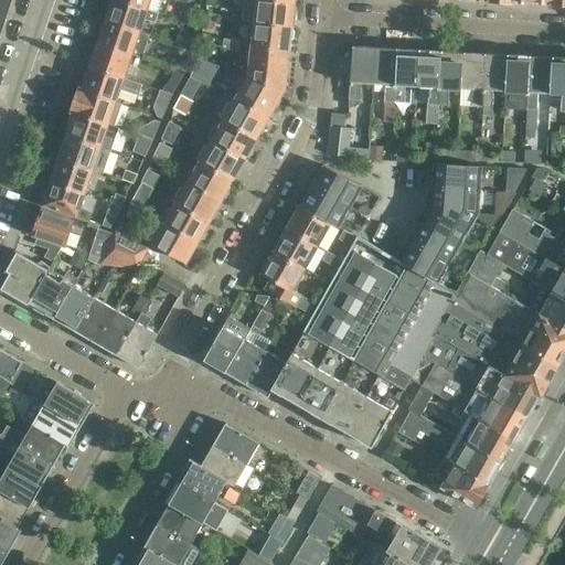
[(0,0),(0,38),(1,36),(12,0),(0,0)]
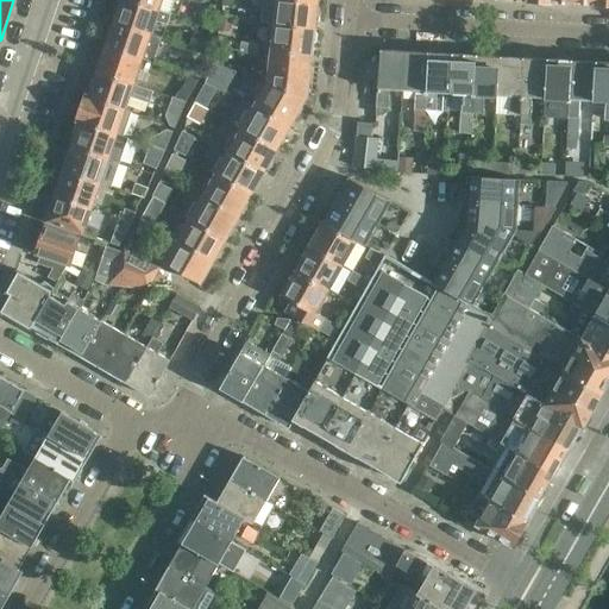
[(132,0),(121,0),(114,22),(152,35),(157,20),(169,24),(173,13),(161,10),(132,0)]
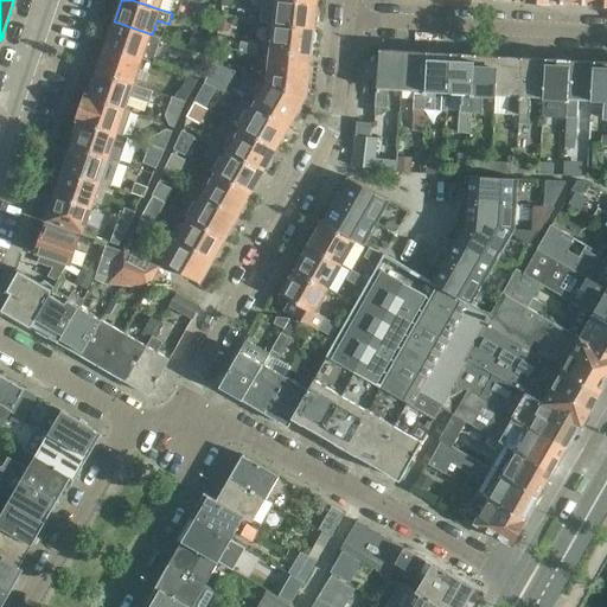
[(264,0),(262,24),(272,25),(313,29),(314,19),(318,17),(318,10),(315,7),(317,2),(299,0),(264,0)]
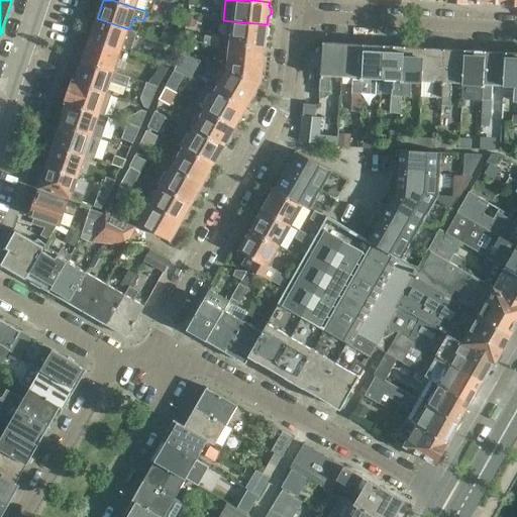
[(169,19),(177,22),(181,10),(173,7),(169,19)]
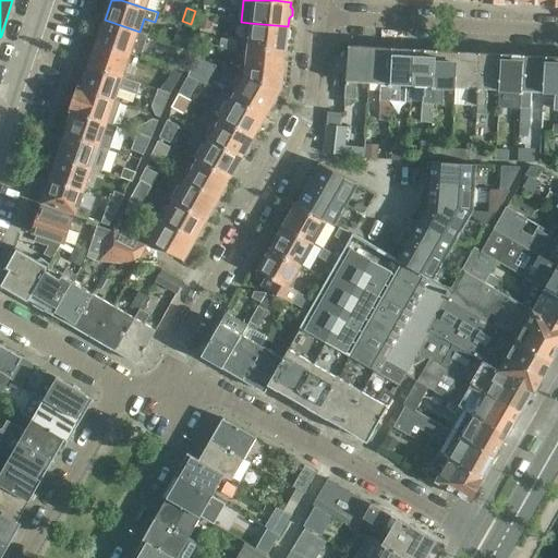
[(197,32),(202,33),(210,34),(213,22),(199,19),(197,32)]
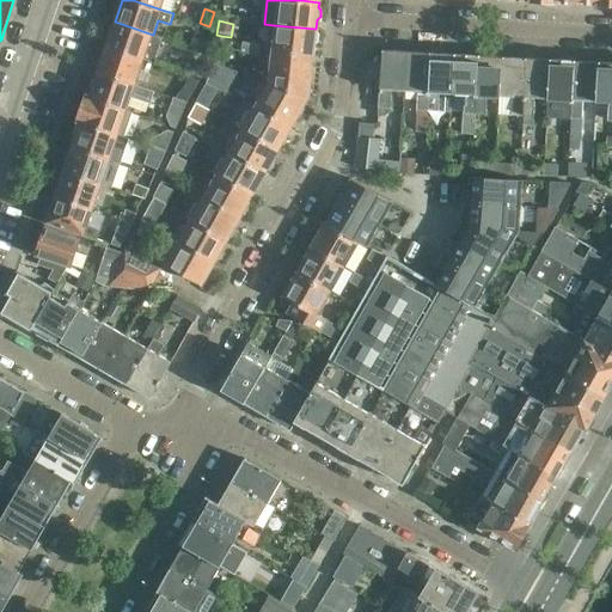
[(106,47),(145,59),(154,62),(163,37),(153,35),(115,22),(106,47)]
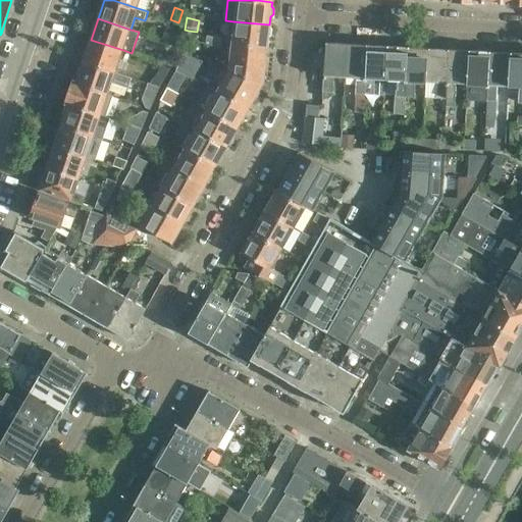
[(233,21),(231,43),(267,46),(267,39),(270,37),(271,30),(269,28),(269,24),(233,21)]
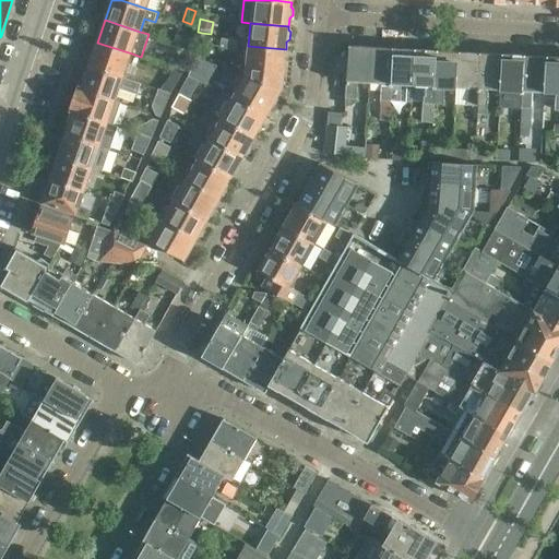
[(191,37),(182,37),(182,46),(191,46),(191,37)]
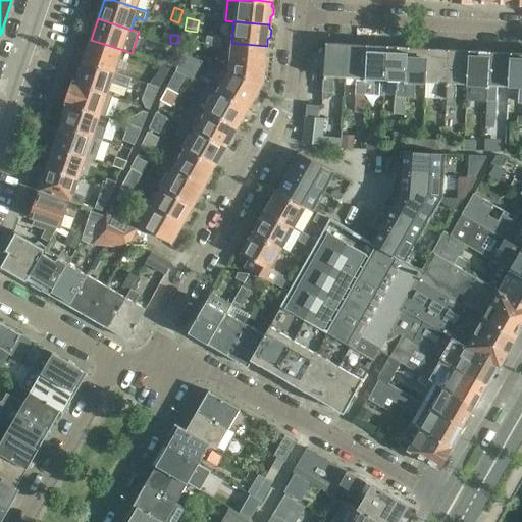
[(219,47),(220,40),(206,37),(205,45),(219,47)]
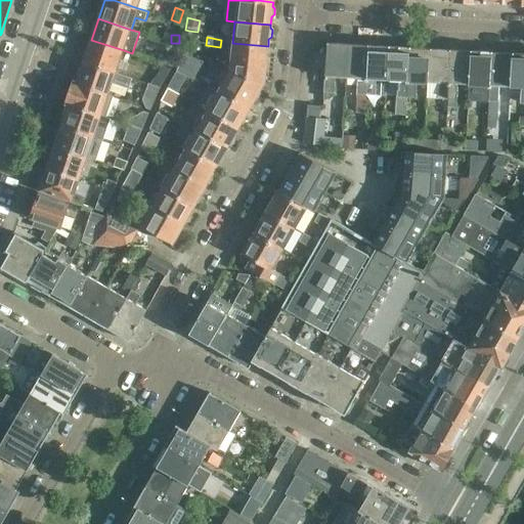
[(91,40),(84,61),(117,73),(124,50),(91,40)]
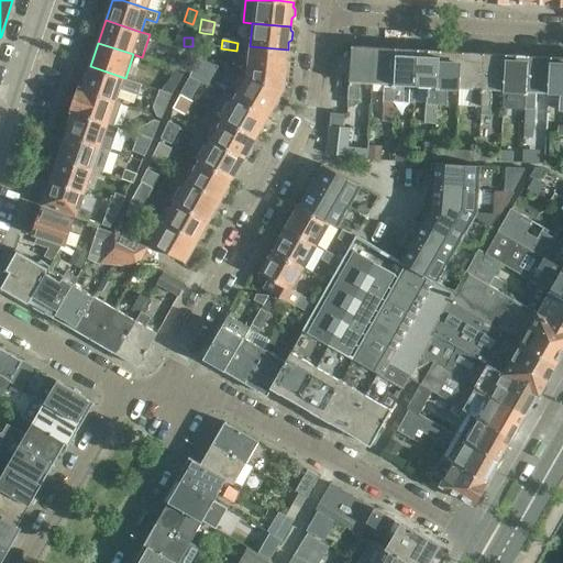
[(250,46),(246,76),(247,77),(284,89),(284,84),(285,74),(288,72),(288,65),(286,63),(288,50),(250,46)]
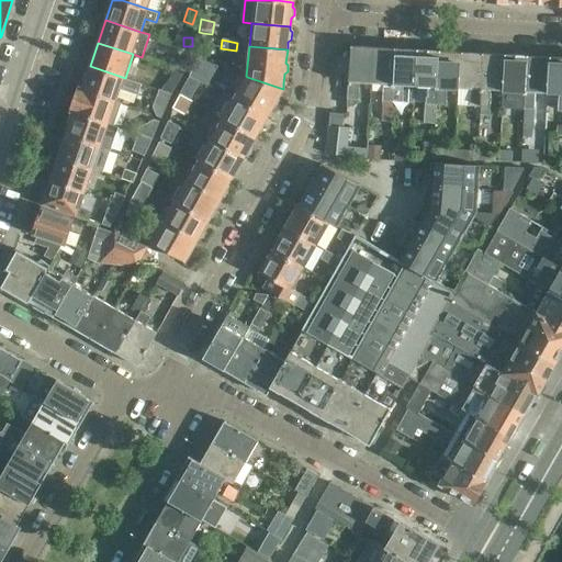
[(351,46),(348,99),(348,102),(353,102),(358,99),(359,99),(360,82),(373,83),(374,47),(351,46)]
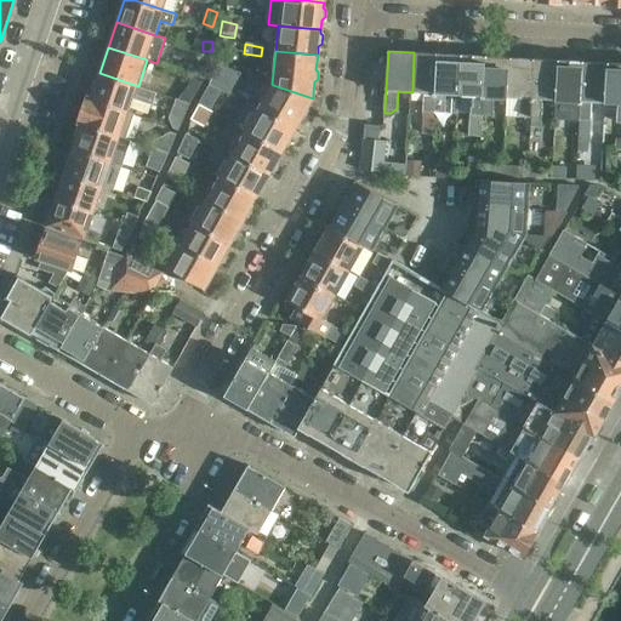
[(439,53),(414,52),(412,92),(423,92),(422,135),(433,135),(434,112),(436,112),(439,53)]
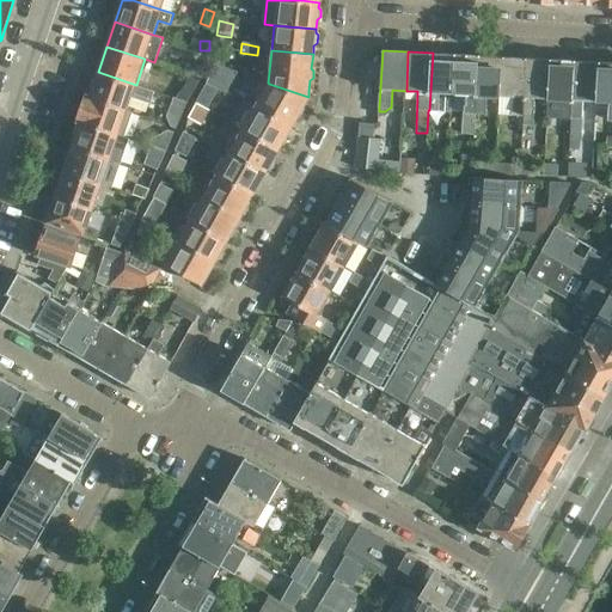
[(433,53),(429,110),(439,110),(439,103),(453,104),(454,93),(457,54),(433,53)]
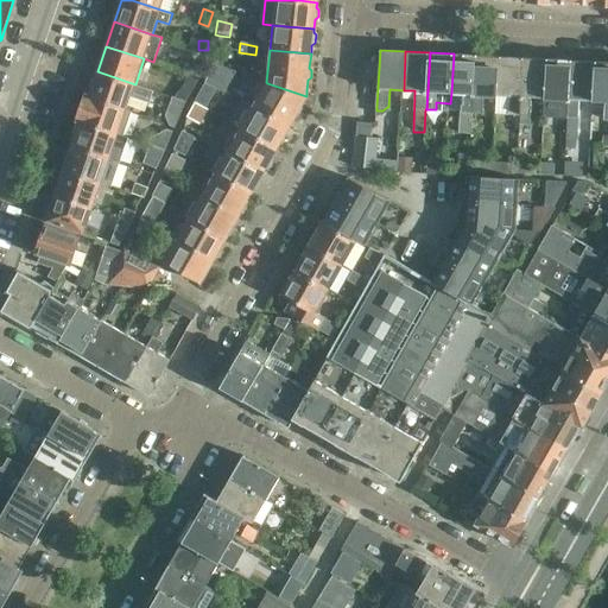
[(451,93),(450,103),(450,111),(463,112),(461,131),(472,131),(473,112),(474,112),(476,55),(454,54),(451,93)]
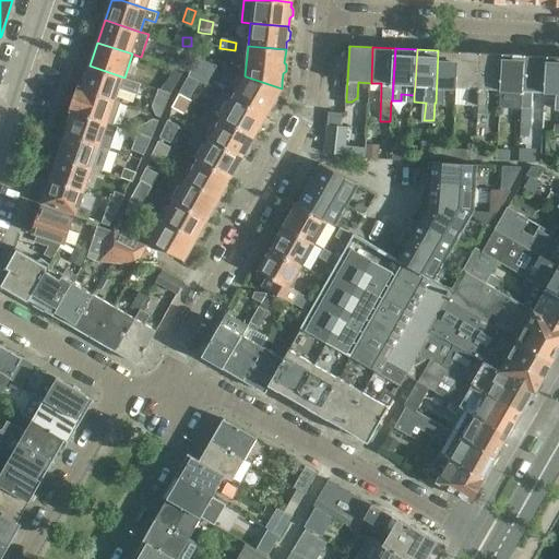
[(438,50),(436,103),(444,104),(445,86),(456,87),(459,87),(461,52),(438,50)]
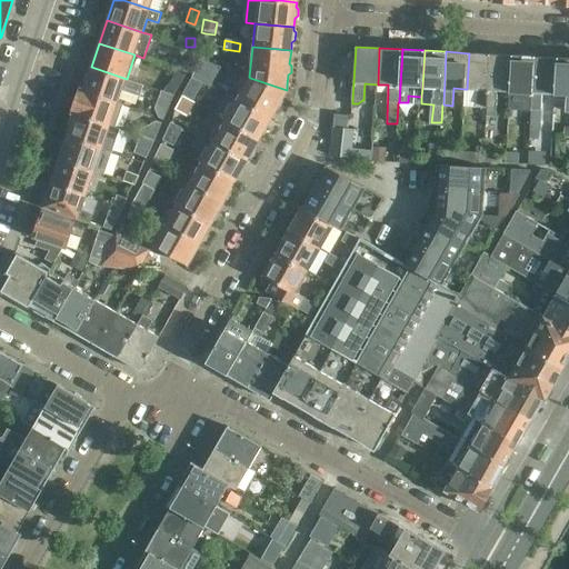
[(467,89),(465,89),(463,106),(487,107),(490,55),(469,53),(467,89)]
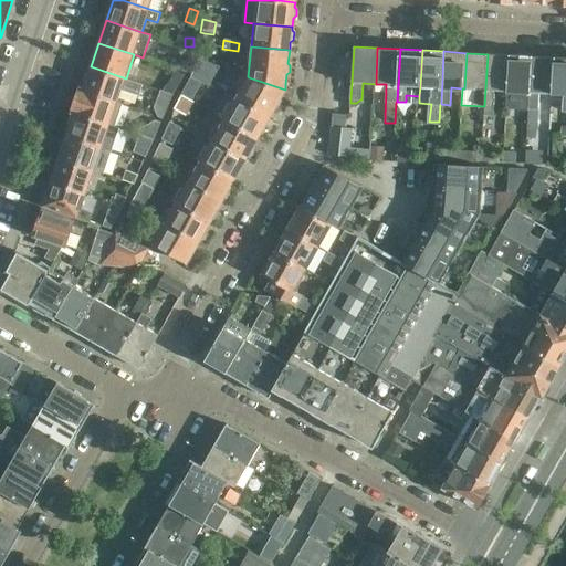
[(488,54),(484,106),(484,116),(494,116),(494,107),(495,91),(509,91),(510,55),(488,54)]
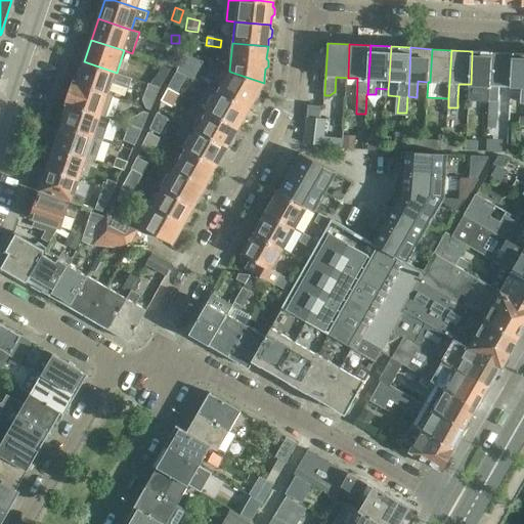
[(472,51),(471,84),(480,85),(478,115),(488,116),(488,120),(489,120),(490,101),(493,52),(472,51)]
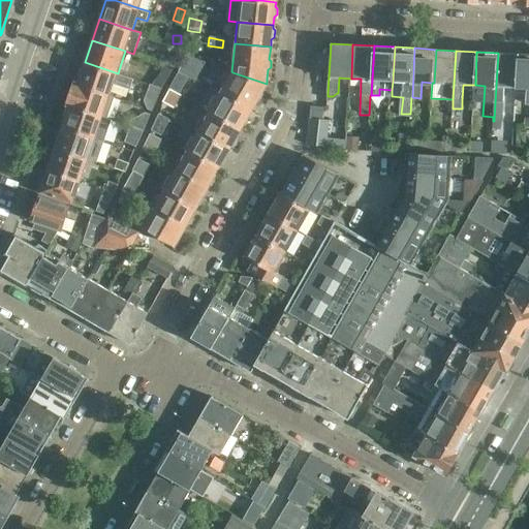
[(498,53),(495,102),(494,121),(502,121),(504,87),(517,87),(519,54),(498,53)]
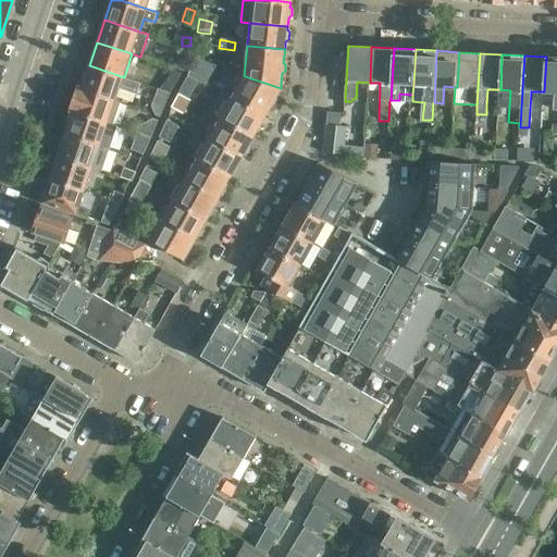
[(556,57),(546,57),(544,91),(554,93),(553,109),(553,133),(556,133),(556,57)]
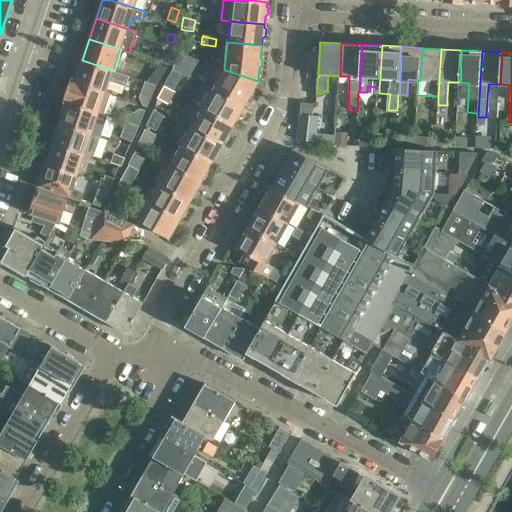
[(157,63),(166,67),(171,58),(166,56),(159,58),(157,63)]
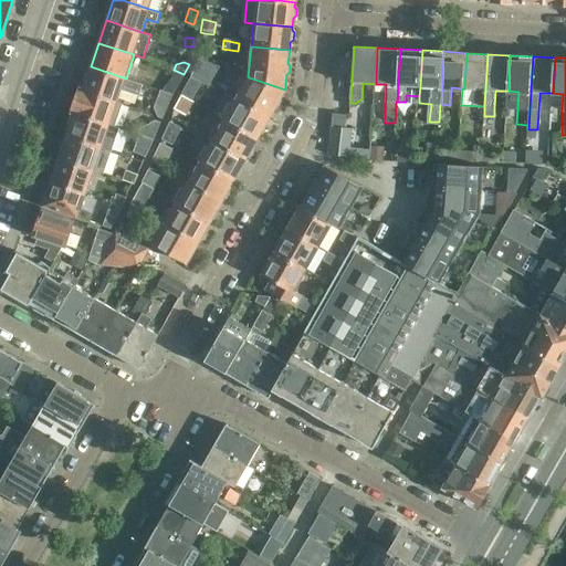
[(86,76),(82,88),(118,102),(122,90),(138,95),(143,84),(126,79),(91,66),(87,77),(86,76)]
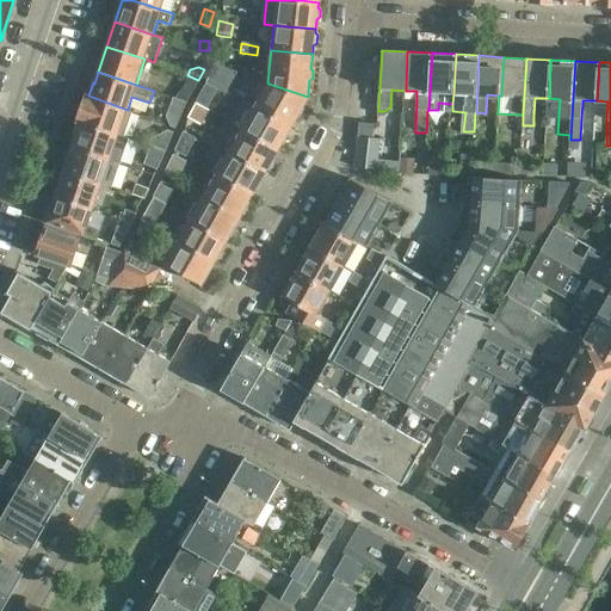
[(173,98),(183,104),(195,81),(185,76),(173,98)]
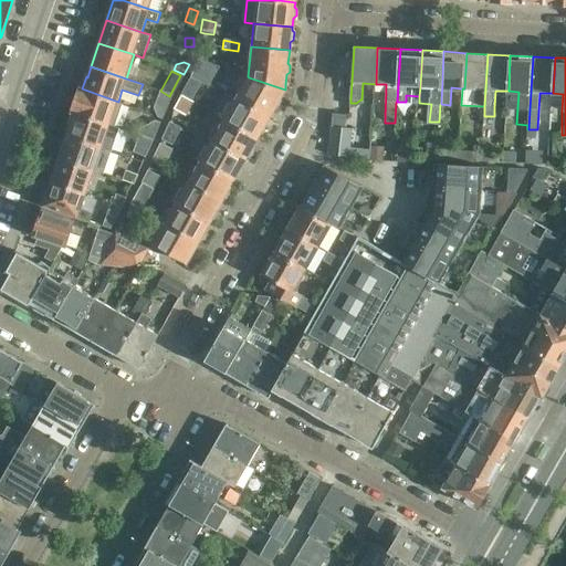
[(248,76),(236,97),(270,117),(274,109),(278,109),(281,102),(280,98),(285,90),(249,77),(248,76)]
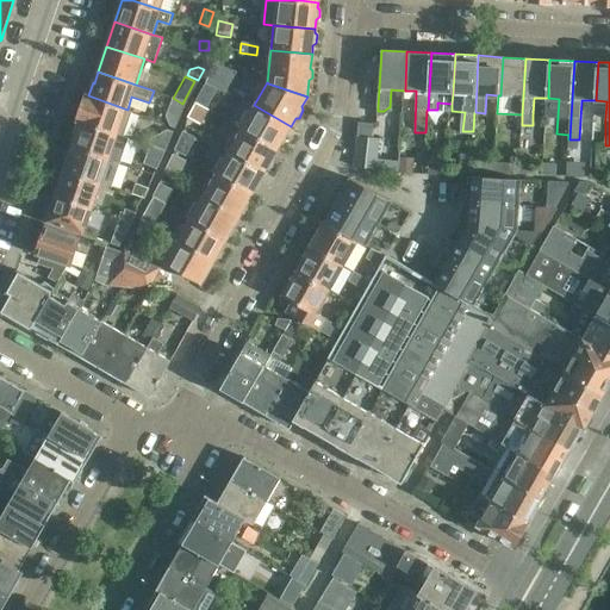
[(86,94),(78,119),(119,134),(128,110),(88,95),(86,94)]
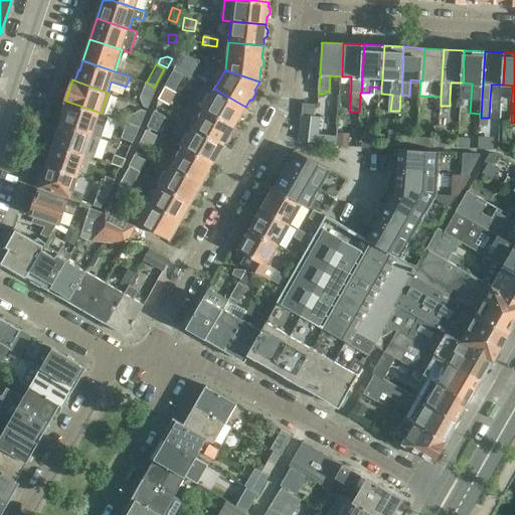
[(144,109),(154,88),(145,82),(137,101),(141,107),(144,109)]
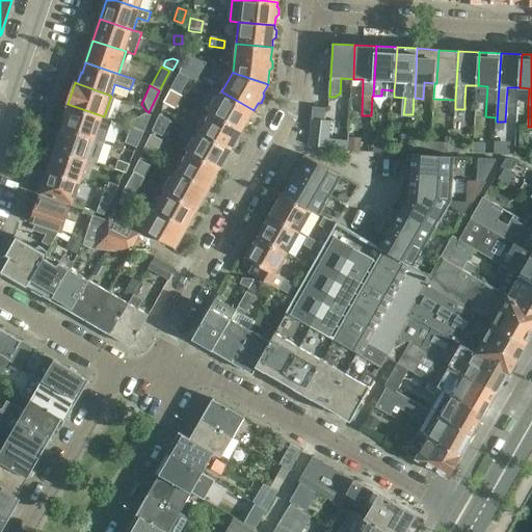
[(221,91),(210,111),(242,130),(243,128),(246,128),(249,123),(248,120),(254,110),(221,91)]
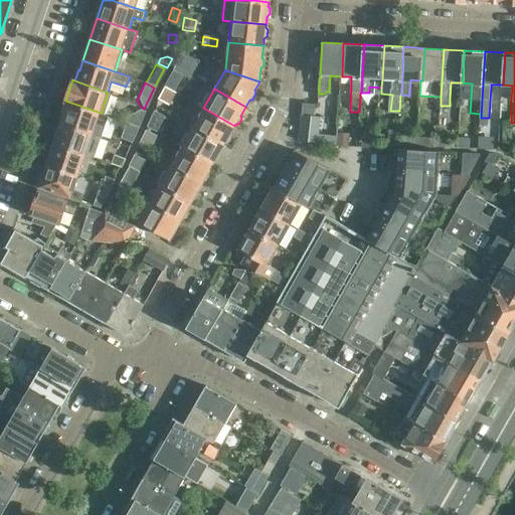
[(172,94),(163,90),(159,98),(168,102),(172,94)]
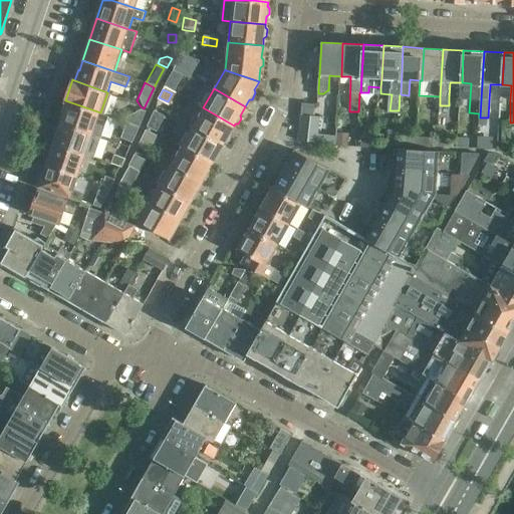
[(64,112),(61,122),(93,134),(100,112),(65,100),(65,101),(67,101),(63,112),(64,112)]
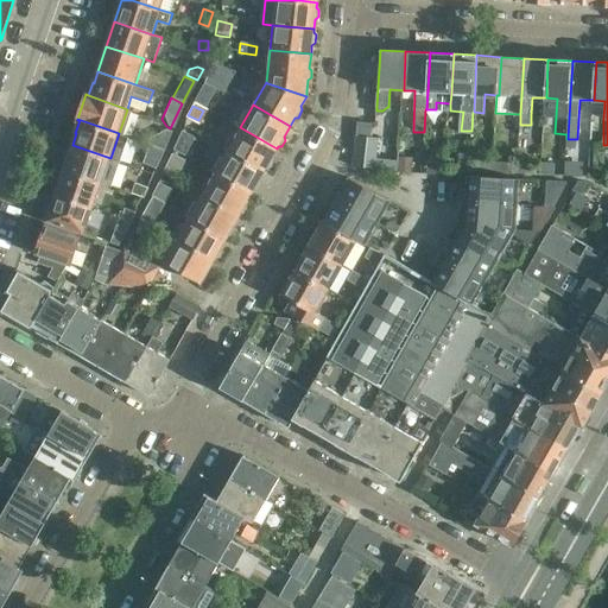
[(372,137),(373,124),(359,122),(354,166),(399,171),(400,162),(378,159),(380,138),(372,137)]
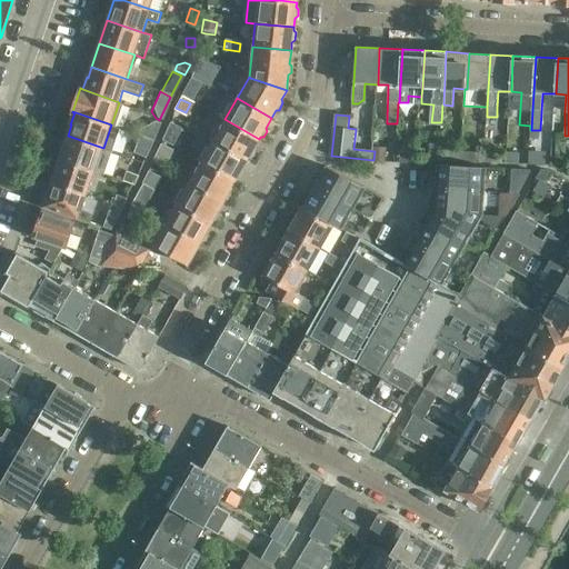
[(225,119),(212,140),(248,159),(249,158),(251,158),(255,151),(253,149),(259,139),(225,119)]
